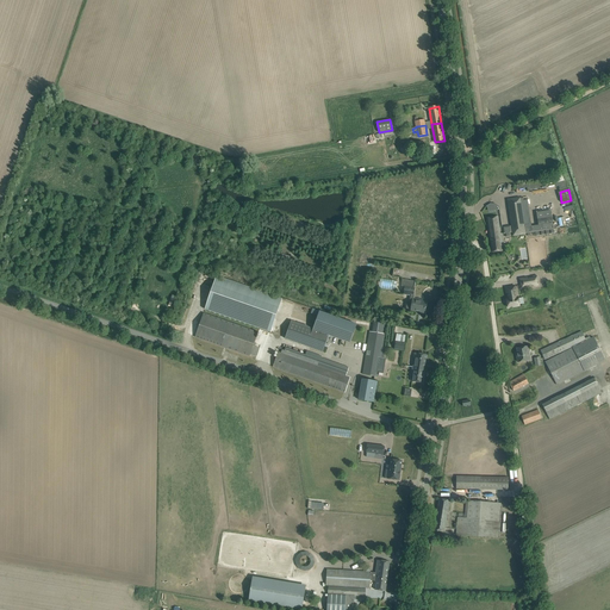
[(545,236),(543,231),(546,231),(546,236),(549,235),(548,230),(551,230),(552,235),(554,235),(553,228),(551,210),(536,212),(539,225),(531,226),(527,200),(523,200),(523,197),(508,199),(508,200),(512,236),(526,235),(526,234),(536,231),(536,237),(540,237),(539,231),(541,231),(541,237),(545,236)]
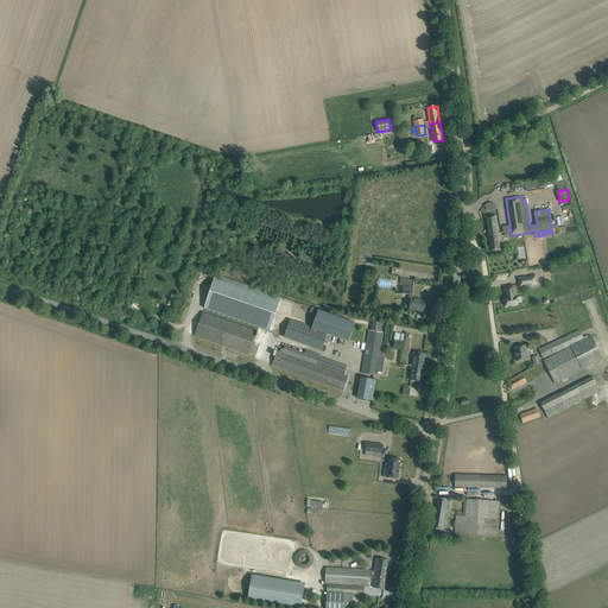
[(501,233),(499,233),(496,216),(486,217),(491,252),(501,251),(499,238),(501,238),(501,233)]
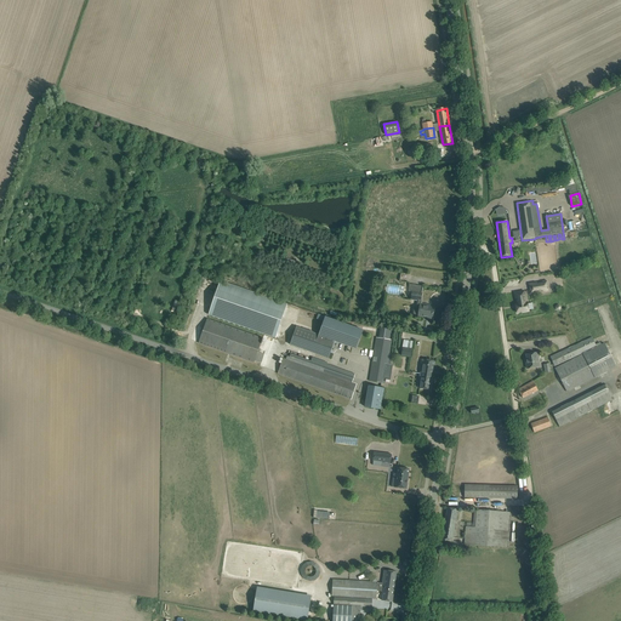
[(288,305),(221,280),(209,314),(275,339),(288,305)]
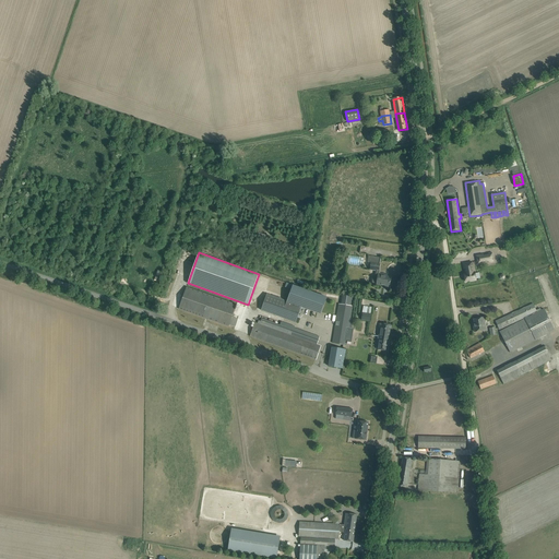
[(478,263),(477,257),(476,256),(477,264),(488,262),(488,263),(494,262),(492,259),(492,258),(491,254),(492,254),(492,252),(488,253),(488,254),(483,256),(484,262),(478,263)]
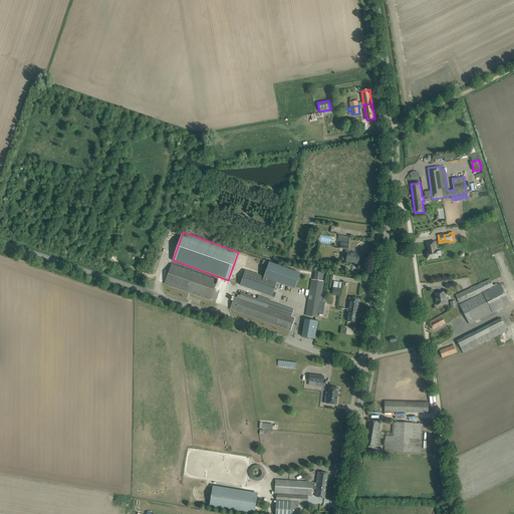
[(338,241),(341,242),(340,248),(348,249),(350,237),(339,235),(338,241)]
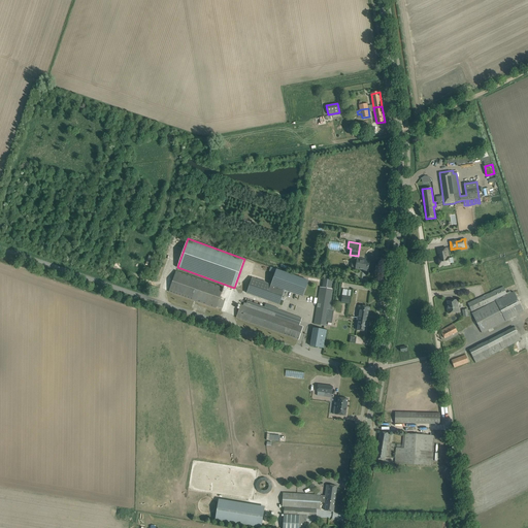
[(439,266),(450,264),(449,258),(448,258),(446,248),(437,250),(438,254),(439,259),(438,259),(439,266)]
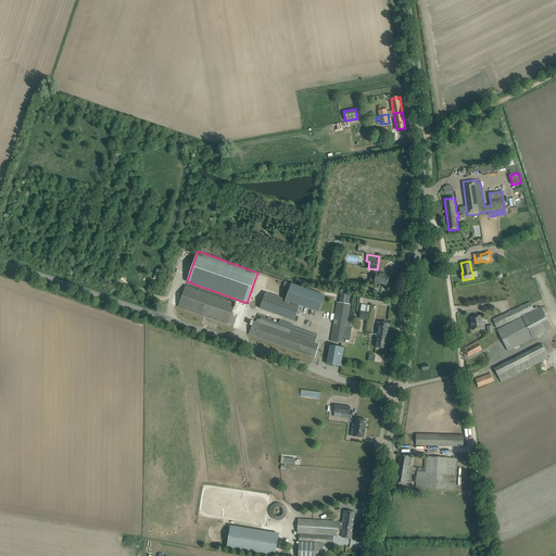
[(375,283),(381,283),(387,285),(389,276),(384,276),(384,274),(376,273),(375,283)]
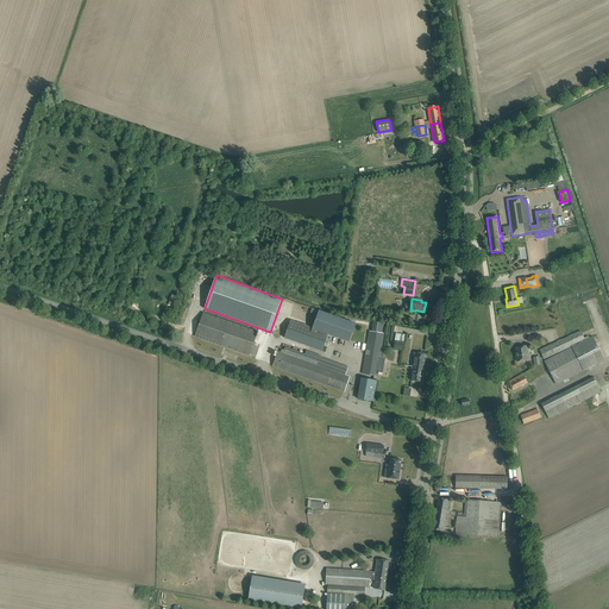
[(319,311),(313,328),(328,334),(327,334),(350,343),(356,324),(319,311)]
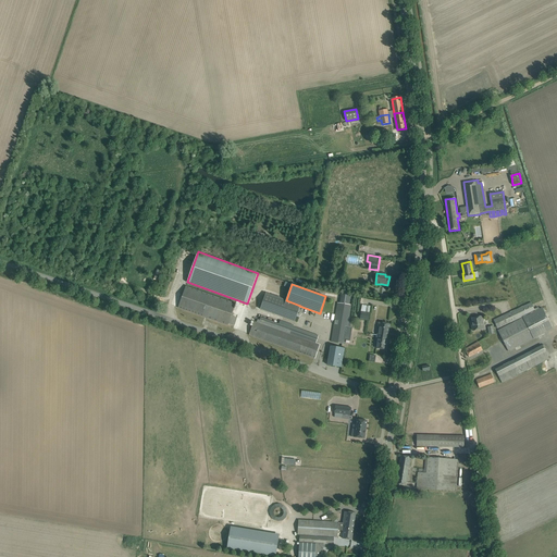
[(229,325),(229,323),(234,325),(236,318),(233,317),(234,313),(233,313),(236,304),(186,286),(178,308),(229,325)]
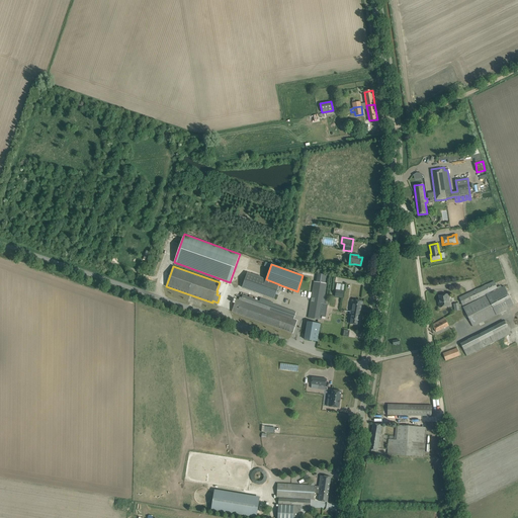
[(247,273),(242,287),(273,299),(278,284),(279,284),(266,279),(247,273)]
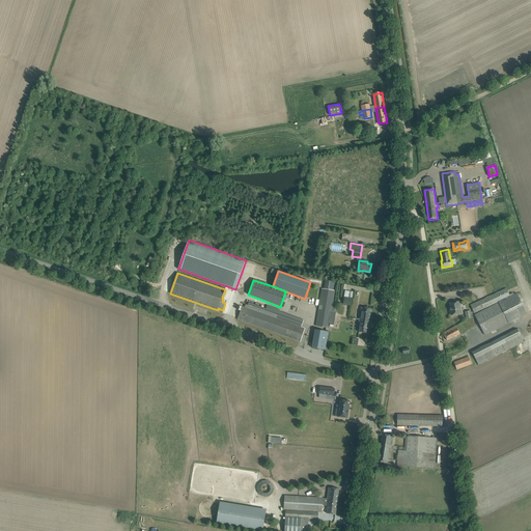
[(470,305),(474,313),(509,297),(506,288),(470,305)]
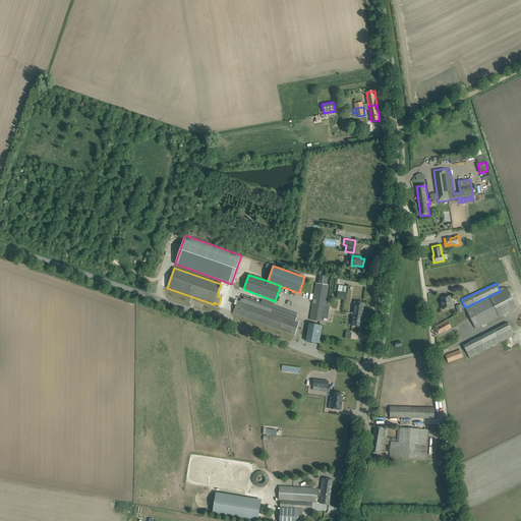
[(314,291),(309,323),(322,325),(323,323),(324,315),(323,315),(327,293),(328,285),(315,284),(314,291)]
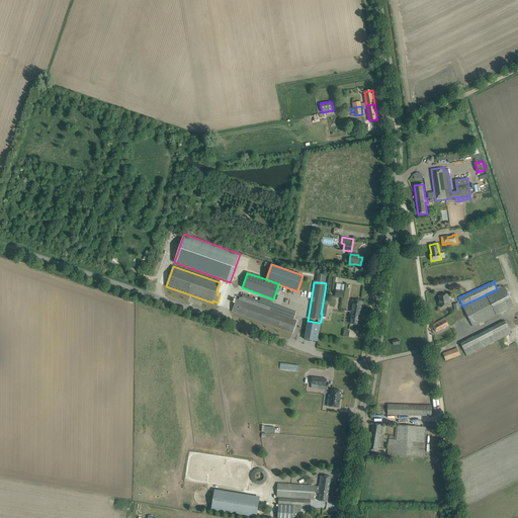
[(514,307),(513,306),(504,286),(501,288),(500,285),(497,287),(498,289),(462,308),(472,327),(514,307)]
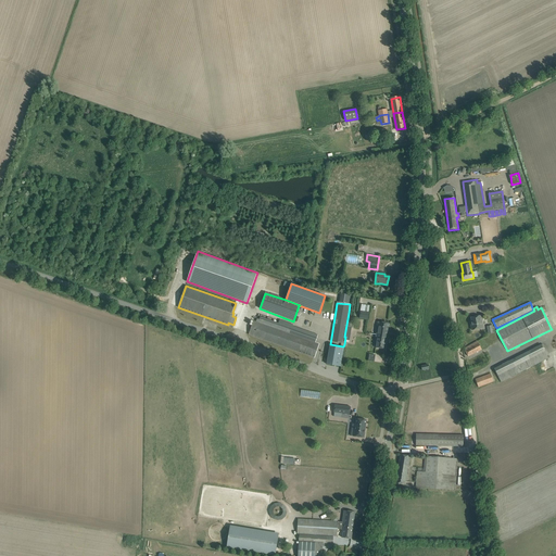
[(471,325),(472,330),(482,328),(481,328),(480,320),(481,320),(481,316),(471,318),(472,324),(471,325)]
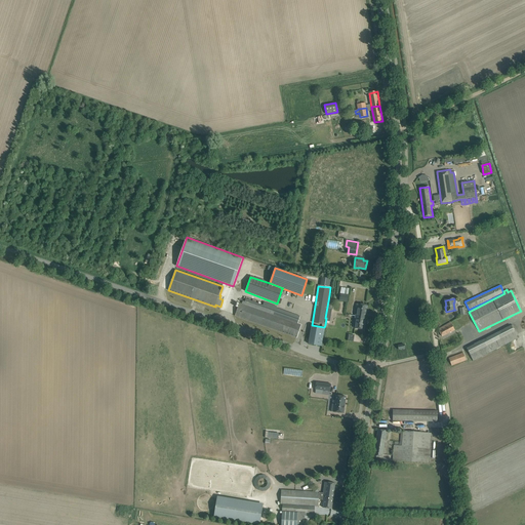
[(286,317),(275,313),(277,307),(264,301),(263,306),(246,299),(245,301),(243,301),(242,305),(239,304),(235,316),(297,338),(301,325),(291,322),(293,317),(287,315),(286,319),(285,319),(286,317)]
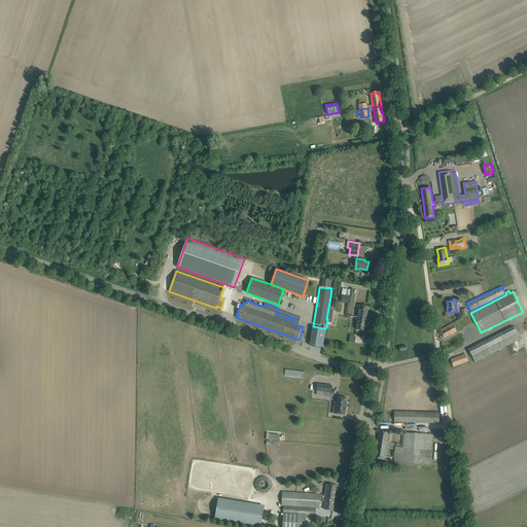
[(356,317),(366,319),(369,307),(358,306),(356,317)]
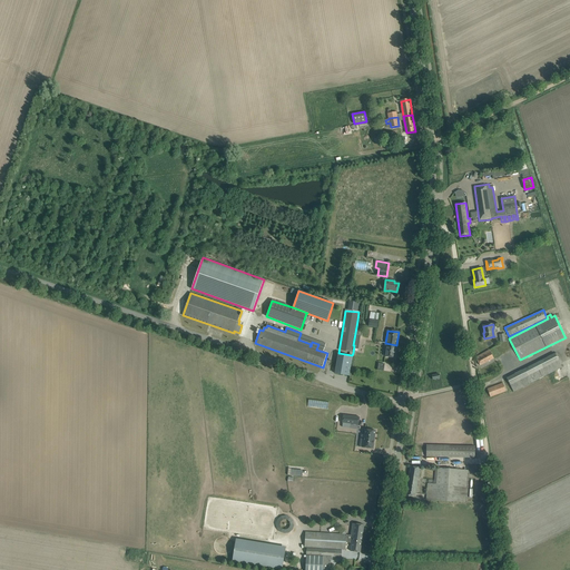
[(396,345),(385,343),(385,349),(386,349),(385,356),(394,357),(396,345)]
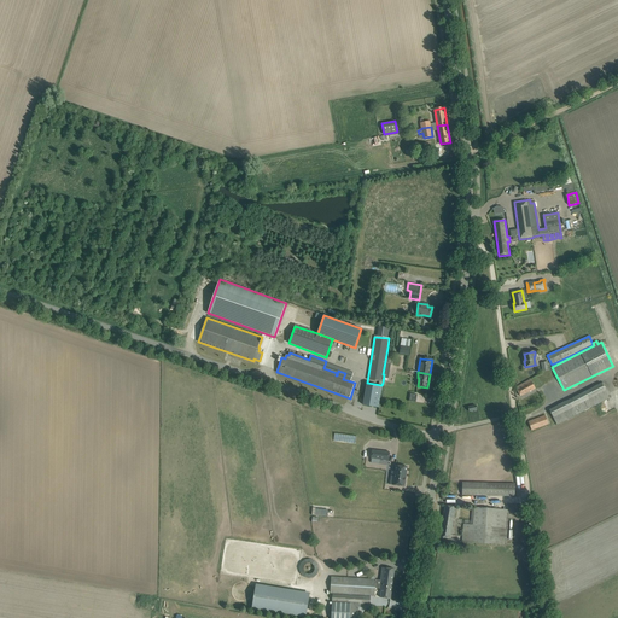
[(531,380),(522,385),(516,388),(520,396),(535,389),(531,380)]
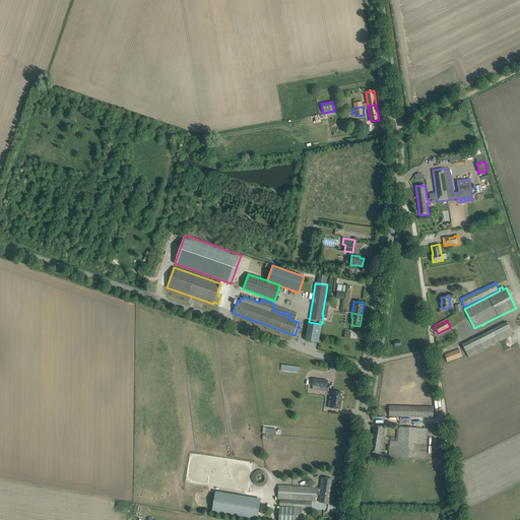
[(462,345),(468,358),(513,335),(506,322),(462,345)]
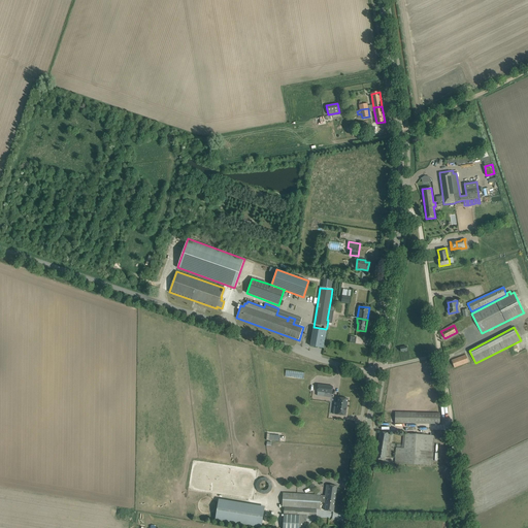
[(314,328),(310,347),(323,349),(326,330),(314,328)]
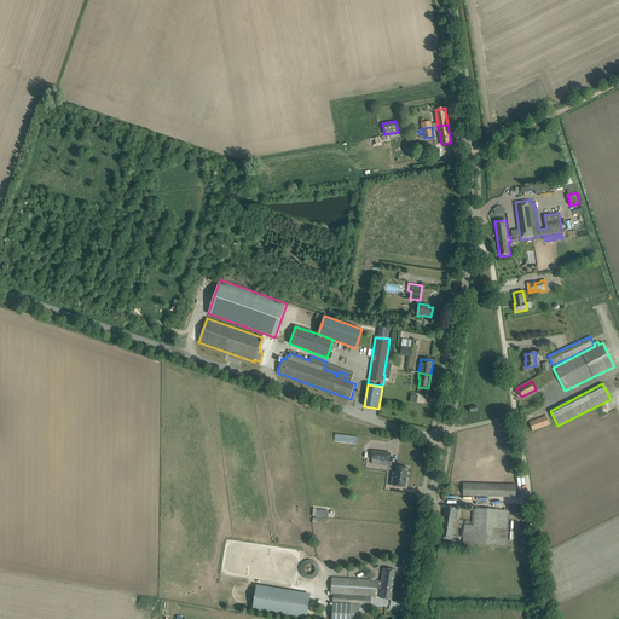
[(547,416),(528,422),(532,432),(549,426),(547,416)]
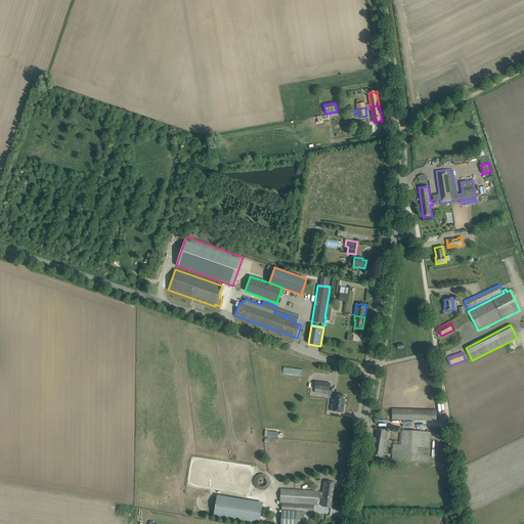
[(284,374),(302,377),(303,370),(285,367),(284,374)]
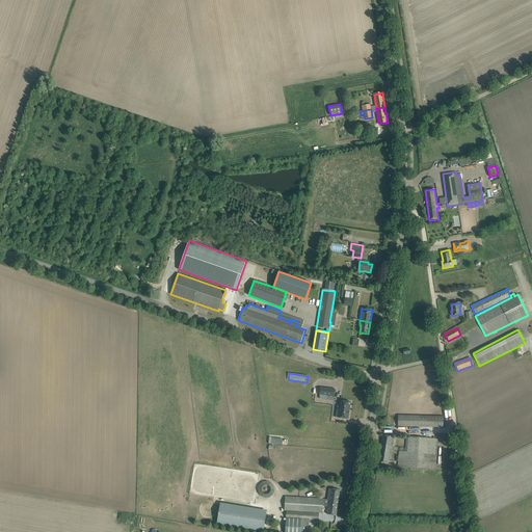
[(319,395),(335,397),(336,390),(320,387),(319,395)]
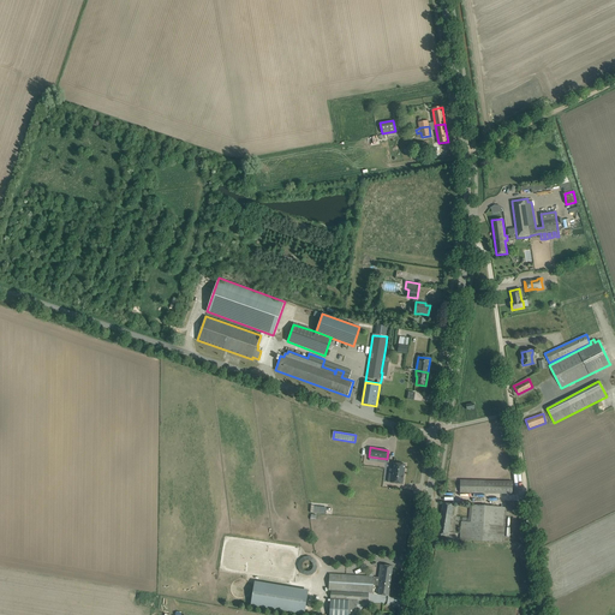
[(392,483),(402,484),(405,465),(394,463),(393,470),(389,469),(388,482),(392,483)]
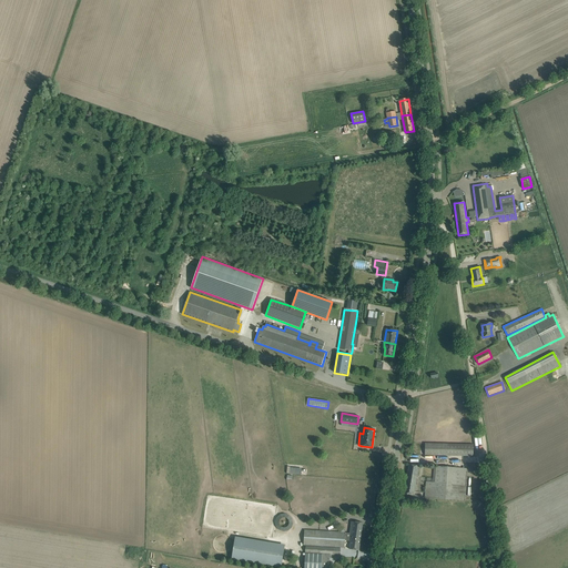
[(425,444),(425,455),(473,456),(474,444),(425,444)]
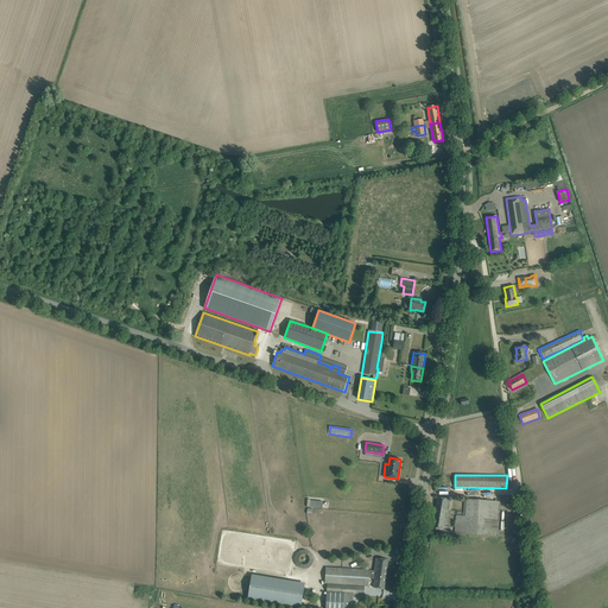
[(438,498),(432,529),(443,530),(448,499),(438,498)]
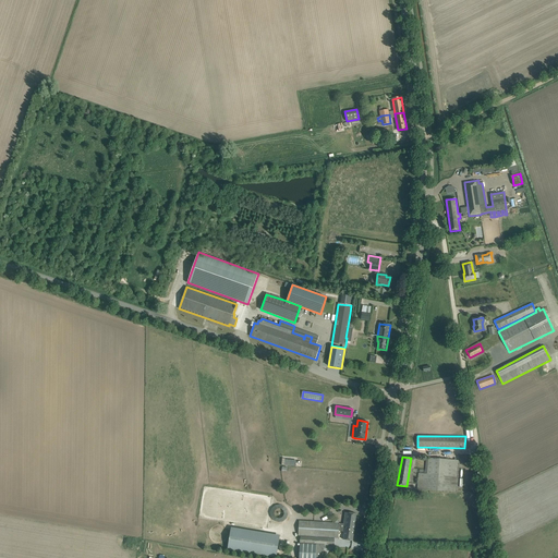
[(417,489),(420,489),(457,492),(458,460),(426,458),(425,474),(419,473),(417,489)]
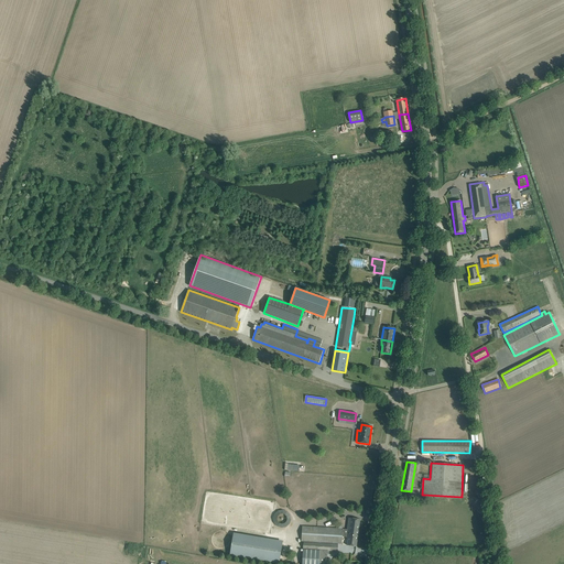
[(292,514),(278,509),(272,523),(288,529),(292,514)]
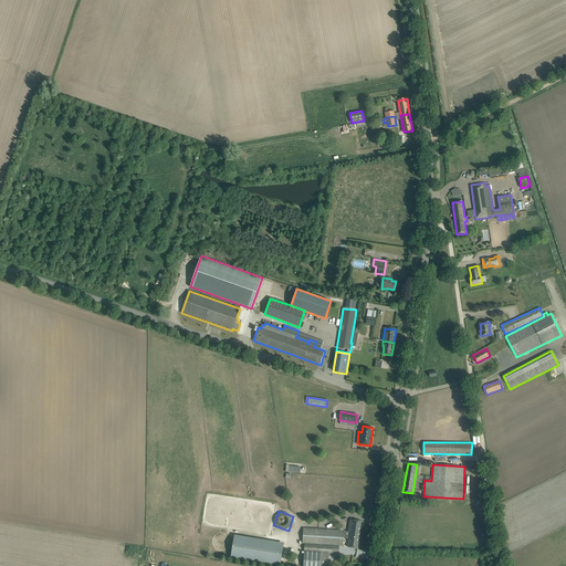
[(303,528),(303,543),(343,545),(344,538),(349,540),(348,547),(357,548),(360,522),(350,520),(348,532),(344,532),(303,528)]
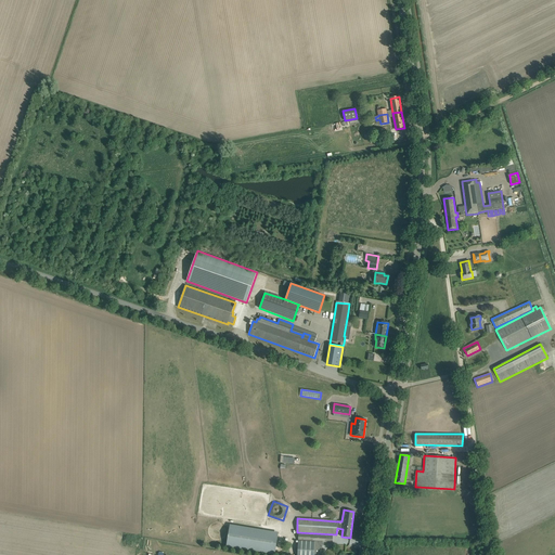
[(229,525),(226,546),(273,554),(274,550),(272,550),(272,545),(270,544),(272,531),(229,525)]
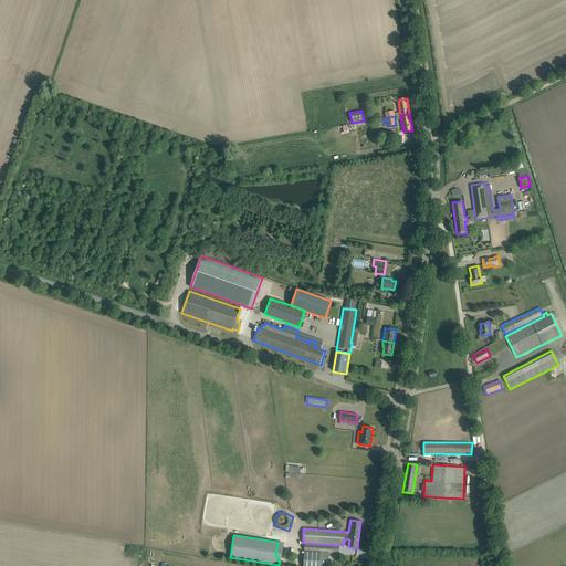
[(339,546),(304,544),(303,565),(326,565),(328,553),(338,553),(339,547),(339,546)]
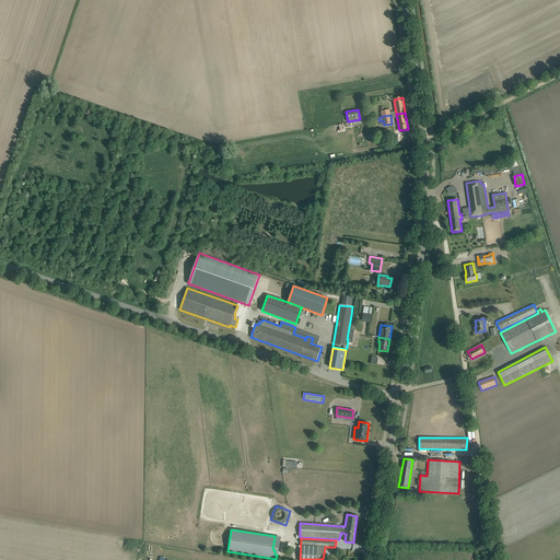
All buildings are outlined.
